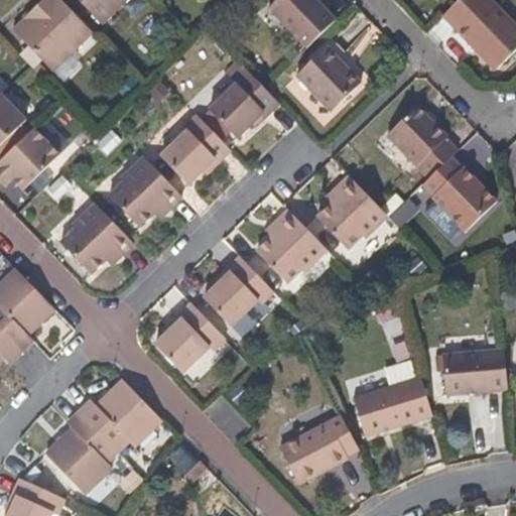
[(92,34),(71,13),(57,0),(54,0),(17,37),(52,73),(92,34)]
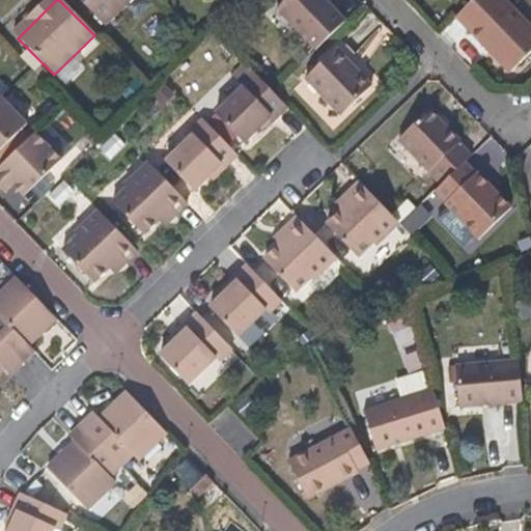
[(77,0),(104,27),(131,0),(77,0)]
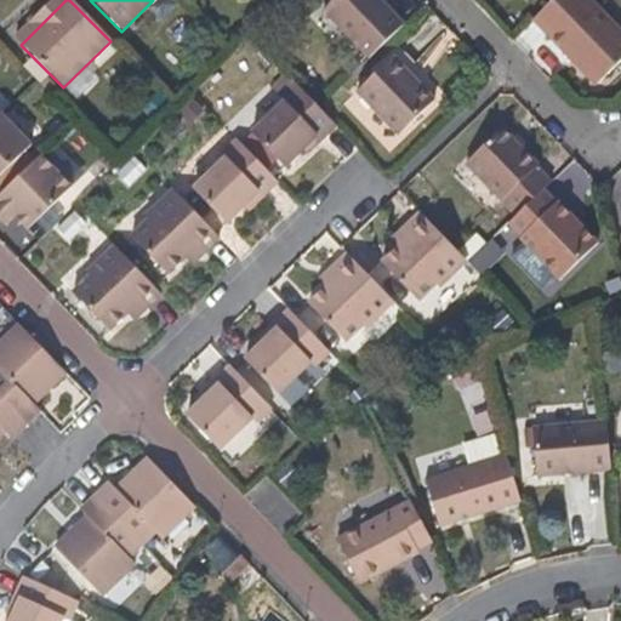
[(403,28),(376,0),(339,0),(324,15),(369,62),(403,28)]
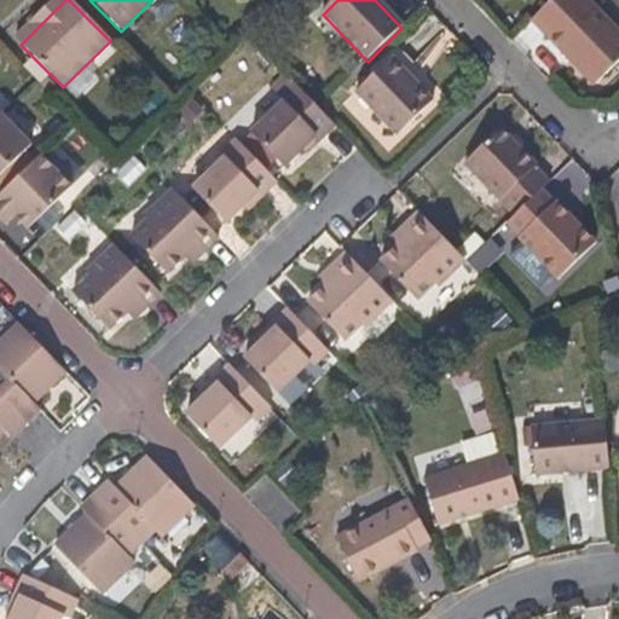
[(618,59),(618,33),(586,0),(550,0),(532,18),(531,19),(594,86),(618,59)]
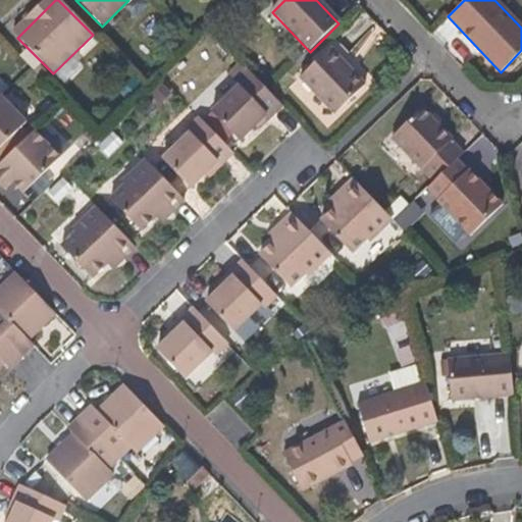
[(330,55),(300,83),(337,120),(367,92),(330,55)]
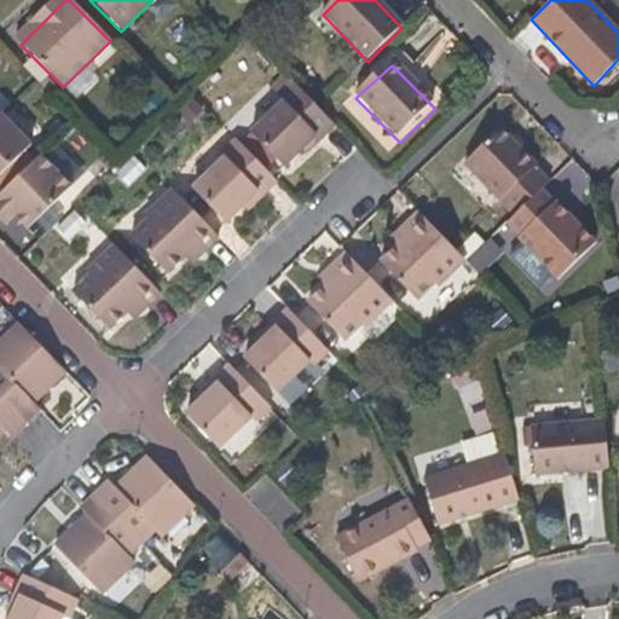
[(318,142),(334,127),(301,93),(291,82),(241,129),(278,168),(299,150),(313,137),(318,142)]
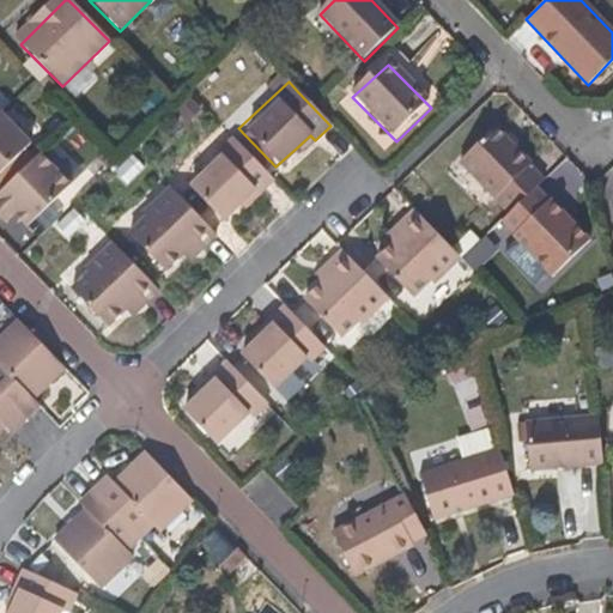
[(0,174),(30,145),(0,111),(0,174)]
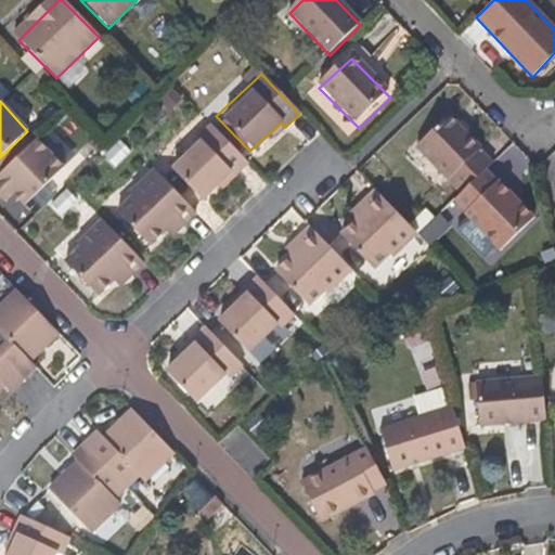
[(489,166),(478,154),(482,150),(450,116),(415,150),(459,195),(489,166)]
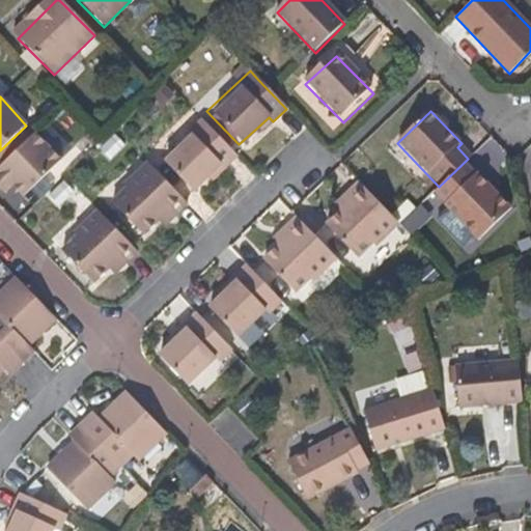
[(260,134),(273,121),(269,117),(256,129),(260,134)]
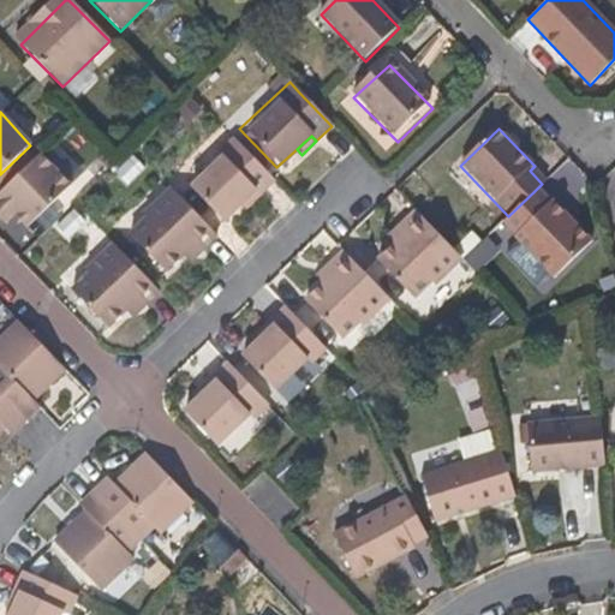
[(274,180),(231,137),(183,183),(221,222),(240,204),(255,191),(260,196),(274,180)]
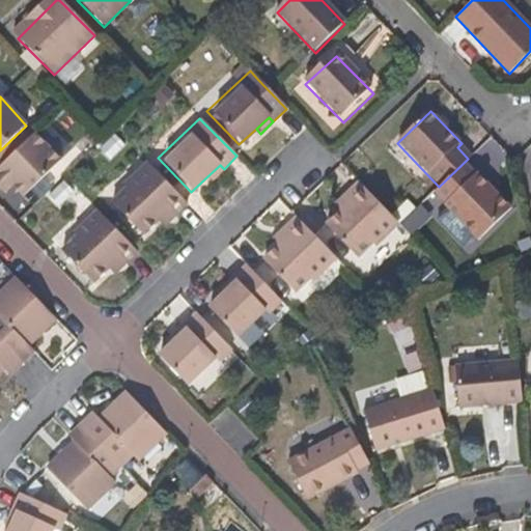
[(24,198),(61,161),(33,133),(0,165),(0,187),(7,180),(14,187),(24,198)]
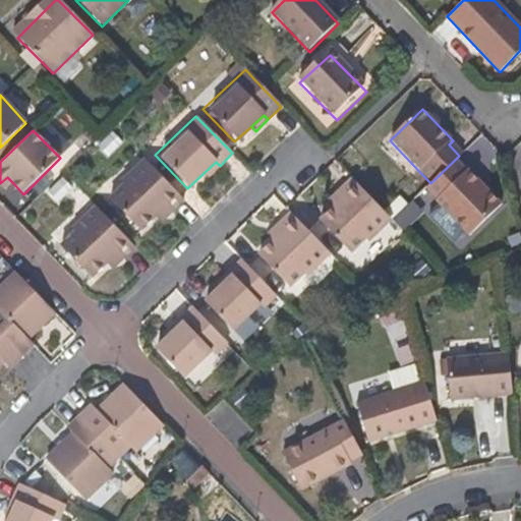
[(208,177),(220,166),(216,162),(204,173),(208,177)]
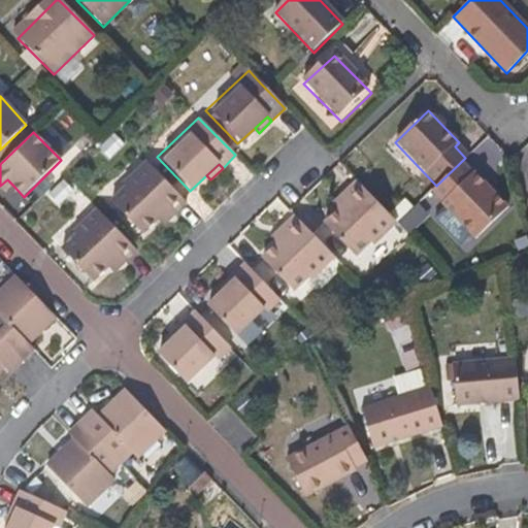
[(157,220),(167,209),(173,216),(186,202),(149,165),(108,205),(139,237),(157,220)]
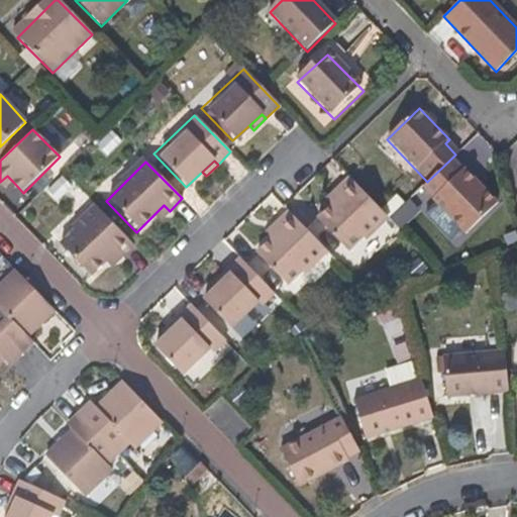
[(462,171),(430,200),(464,236),(497,207),(462,171)]
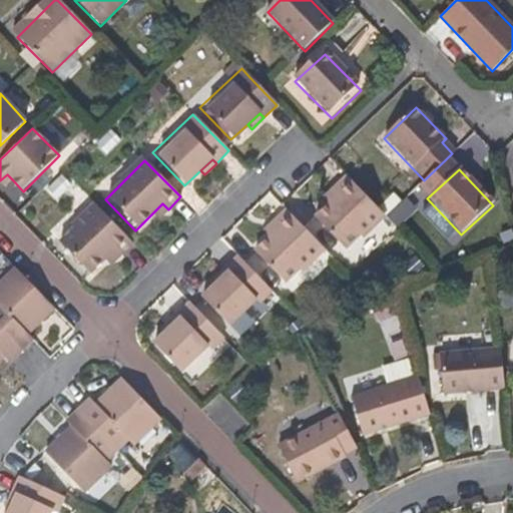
[(0,181),(5,187),(13,180),(7,174),(0,180),(0,181)]
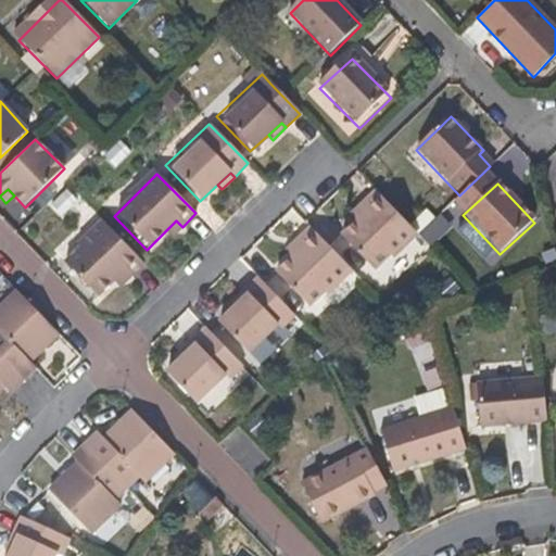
[(370,273),(413,232),(374,191),(359,205),(366,212),(338,238),(370,273)]
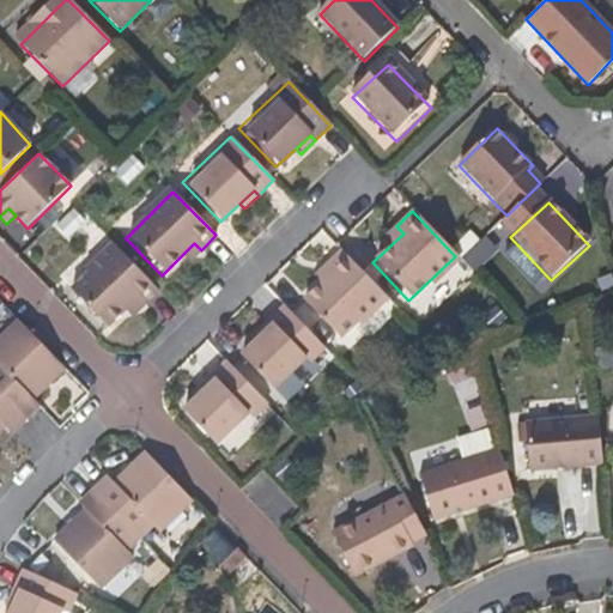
[(390,246),(404,234),(396,226),(384,237),(390,246)]
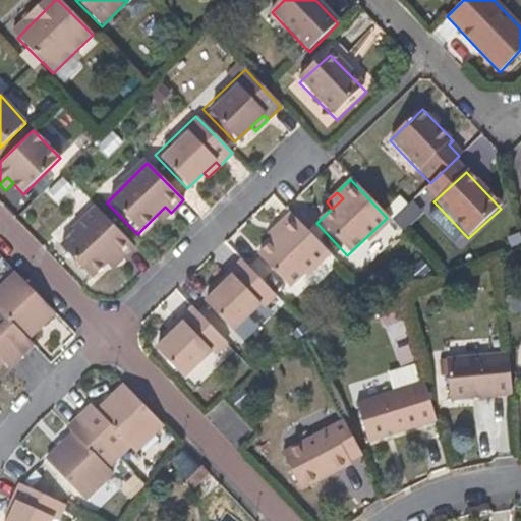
[(160,223),(171,213),(165,207),(155,217),(160,223)]
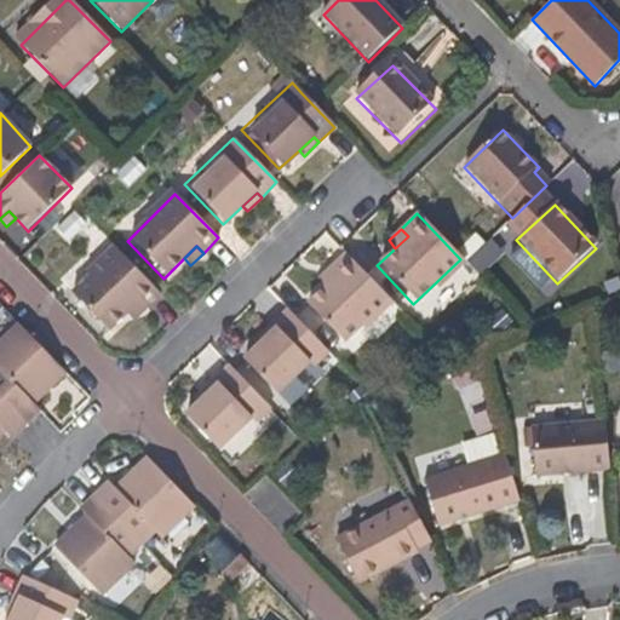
[(161,294),(116,250),(68,297),(104,336),(126,315),(138,304),(145,310),(161,294)]
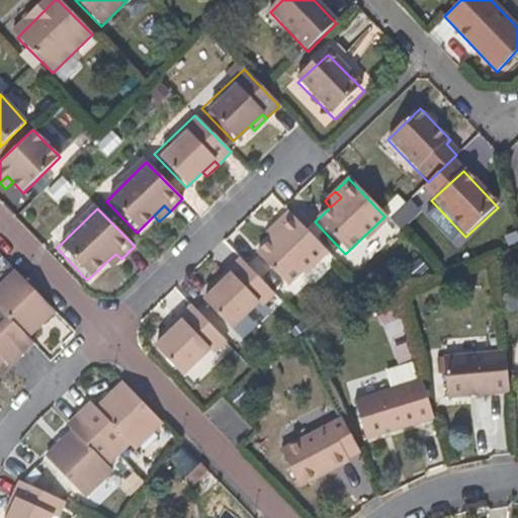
[(281,241),(299,225),(287,212),(270,230),(276,236),(281,241)]
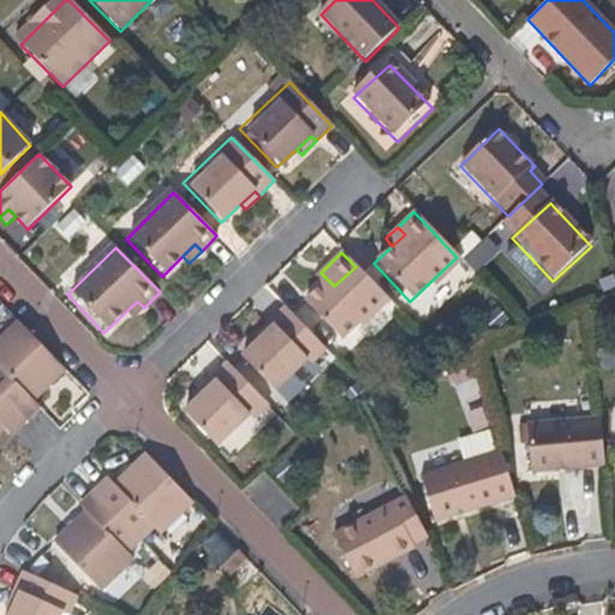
[(339,345),(386,298),(356,267),(334,286),(328,280),(321,287),(300,306),(339,345)]
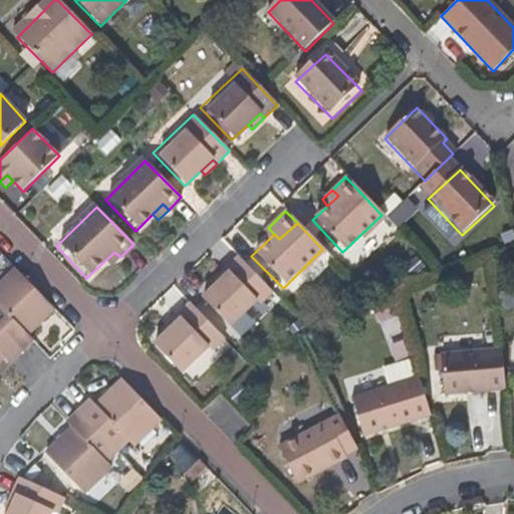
[(274,234),(268,228),(262,234),(268,240),(274,234)]
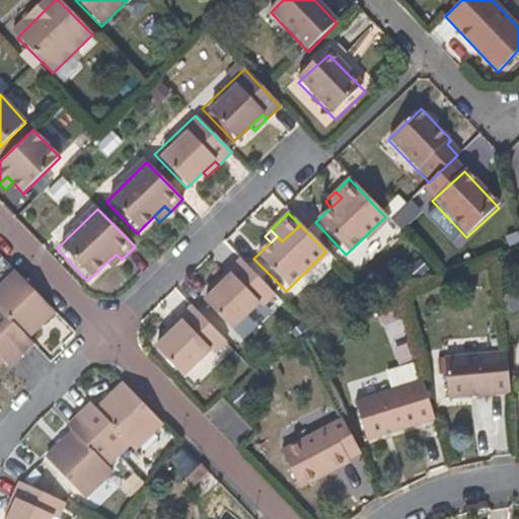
[(109,269),(122,260),(116,254),(105,264),(109,269)]
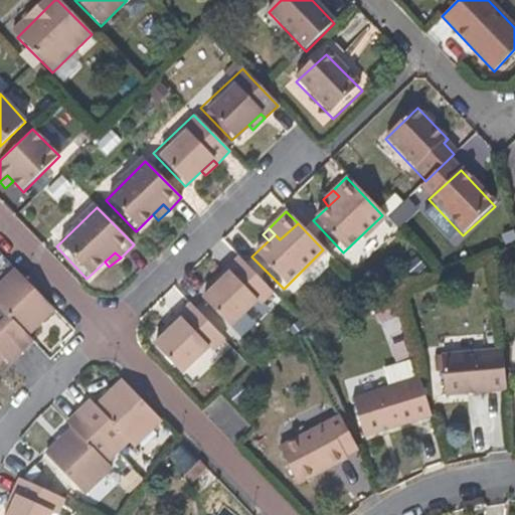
[(234,335),(276,296),(244,264),(238,258),(226,270),(229,273),(217,285),(202,300),(234,335)]
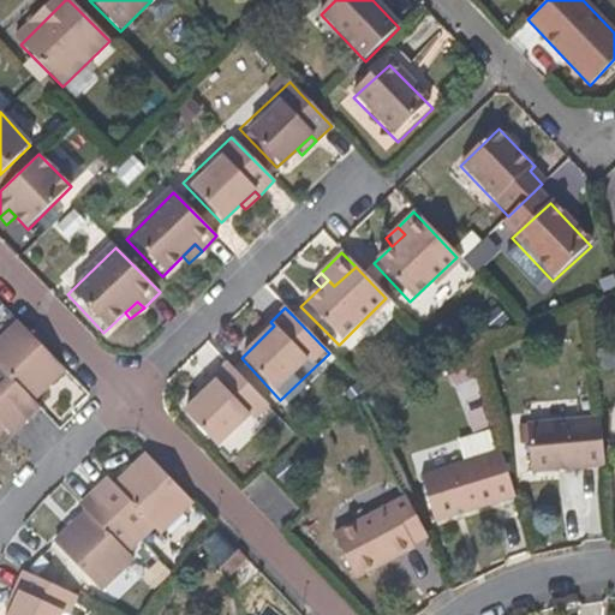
[(33,400),(63,369),(17,320),(0,335),(0,393),(24,419),(37,406),(33,400)]
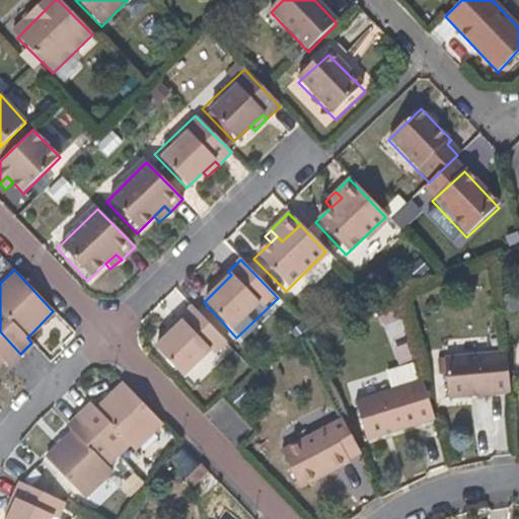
[(219,287),(231,275),(228,272),(215,284),(219,287)]
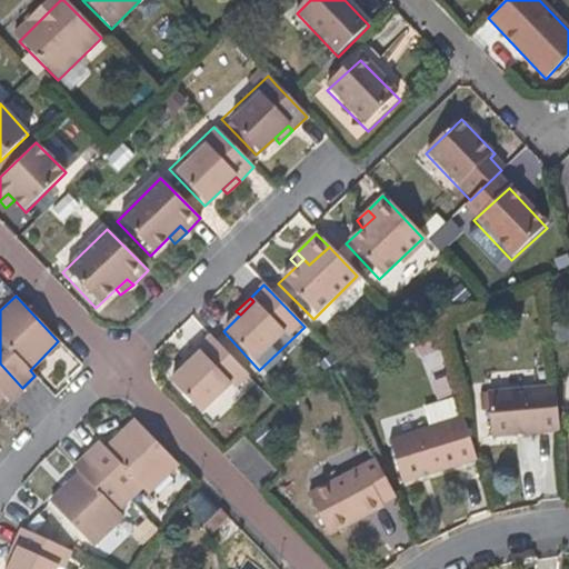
[(251,379),(220,347),(209,335),(196,348),(200,353),(188,366),(170,382),(207,420),(251,379)]
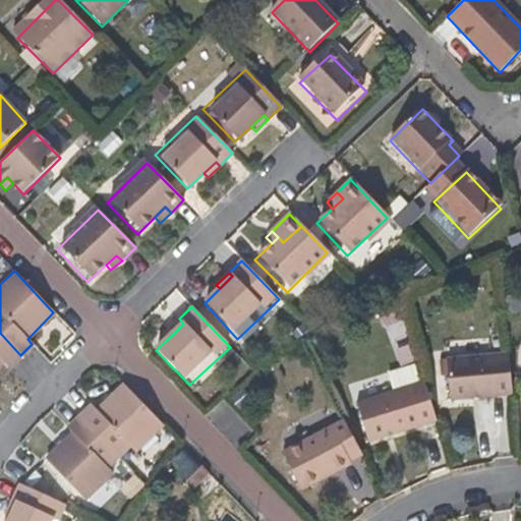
[(172,335),(183,324),(179,319),(168,331),(172,335)]
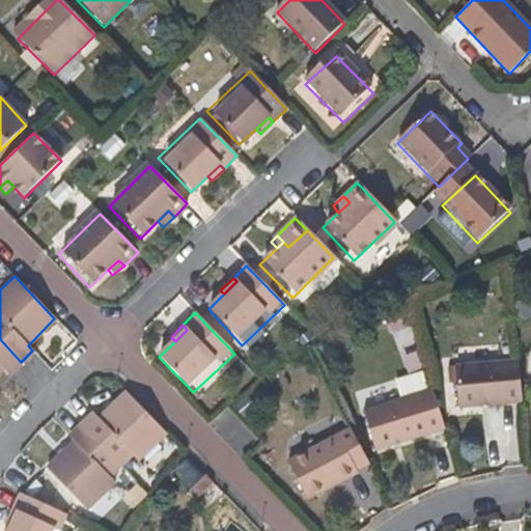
[(8,374),(21,362),(0,339),(0,371),(3,369),(8,374)]
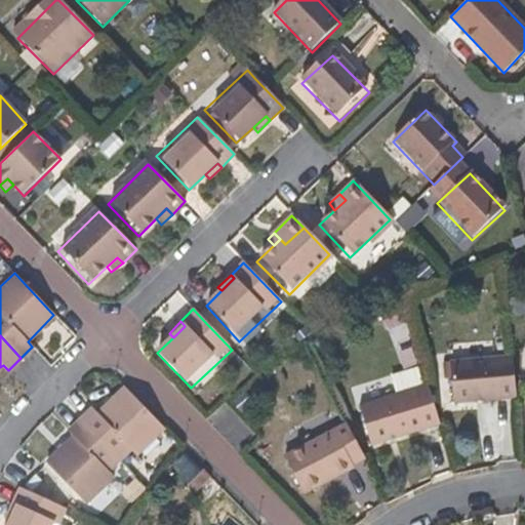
[(514,392),(512,360),(449,366),(452,406),(515,401),(514,392)]
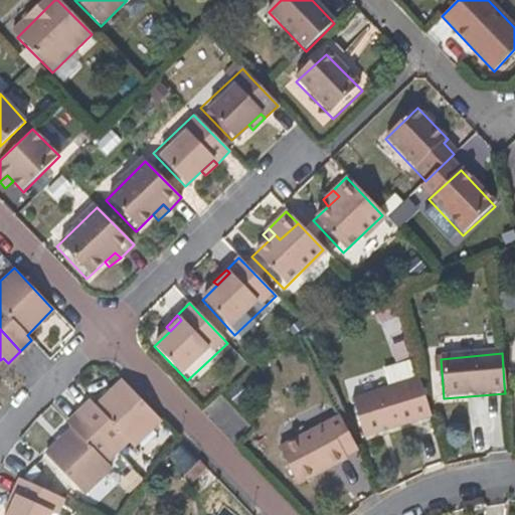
[(162,421),(134,393),(121,379),(95,405),(91,401),(78,411),(123,459),(162,421)]
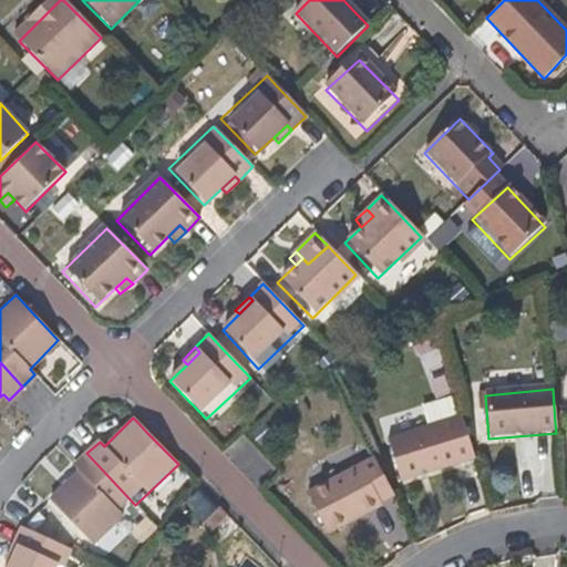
[(476,466),(467,435),(464,424),(390,445),(402,487),(476,466)]
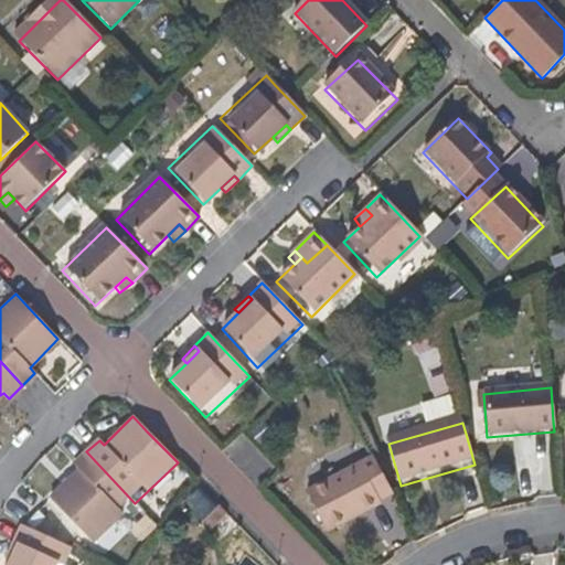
[(135,503),(86,451),(72,465),(76,471),(45,500),(91,545),(135,503)]
